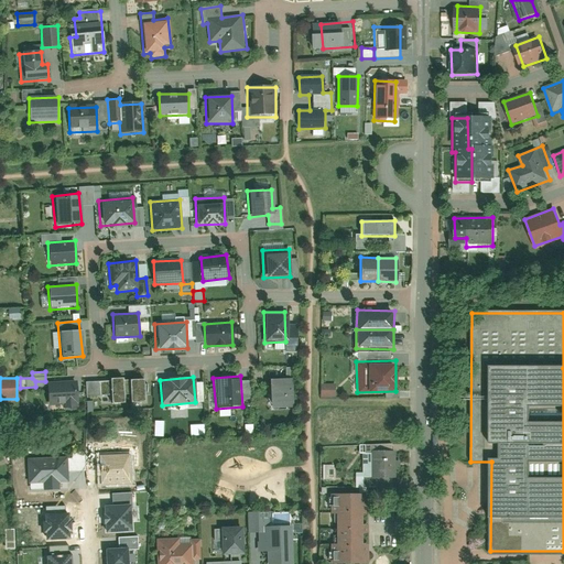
[(98,381),(98,396),(108,394),(109,403),(143,401),(141,379),(98,381)]
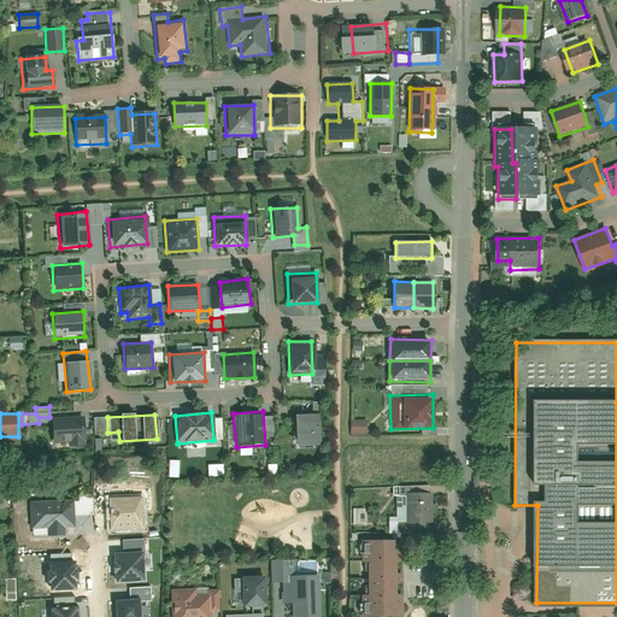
[(88,416),(54,418),(56,442),(90,440),(88,416)]
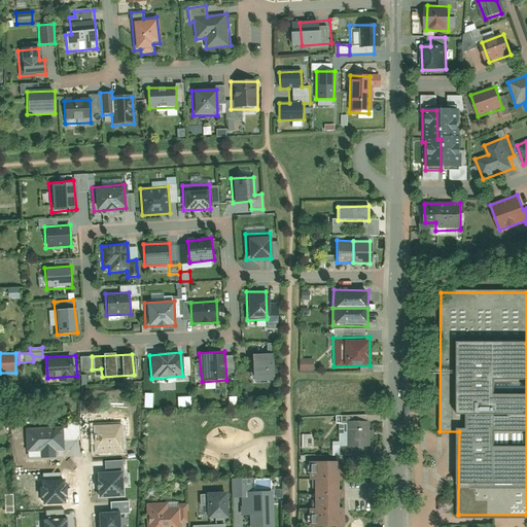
[(251,356),(253,381),(273,379),(271,355),(251,356)]
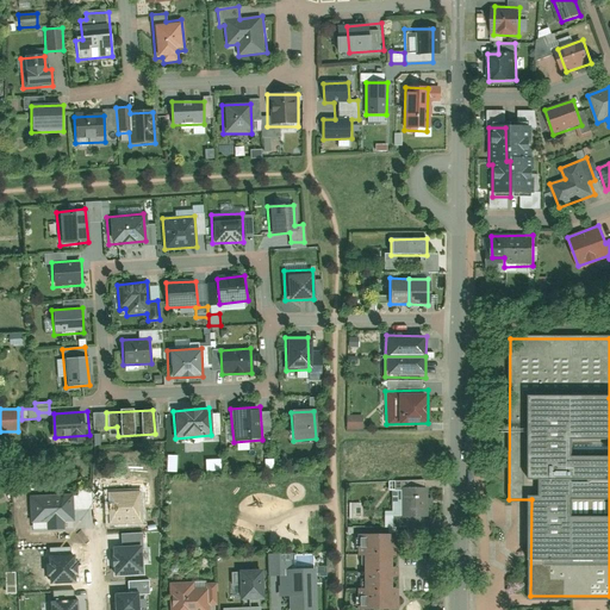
[(346,416),(346,430),(362,430),(362,416),(346,416)]
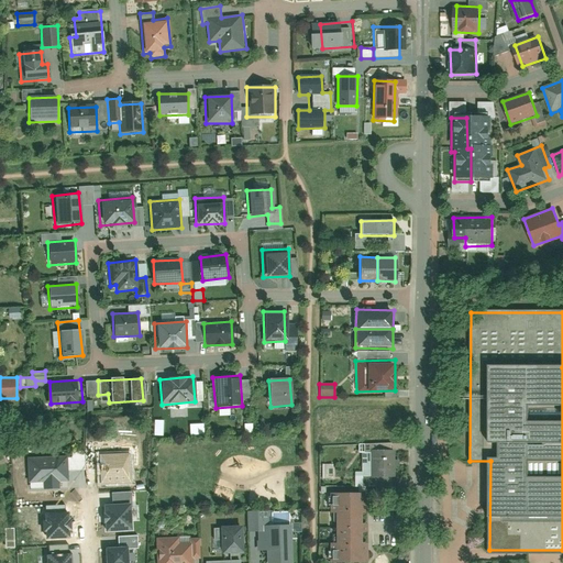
[(393,441),(361,443),(363,475),(355,475),(355,487),(394,486),(393,441)]
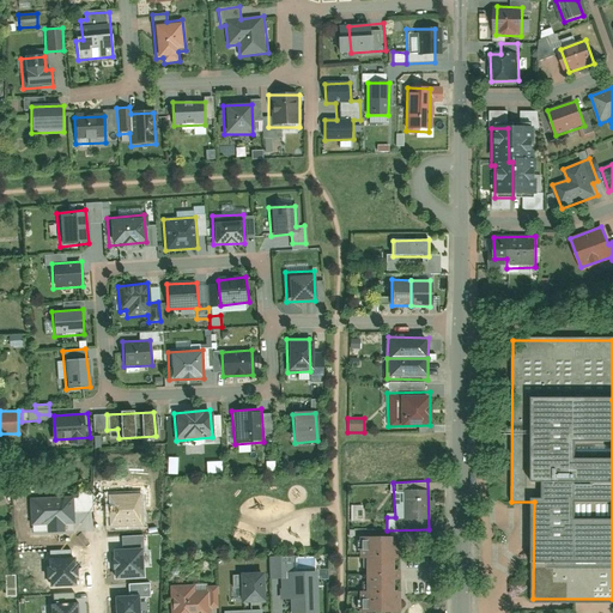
[(143,493),(109,495),(111,527),(144,526),(143,493)]
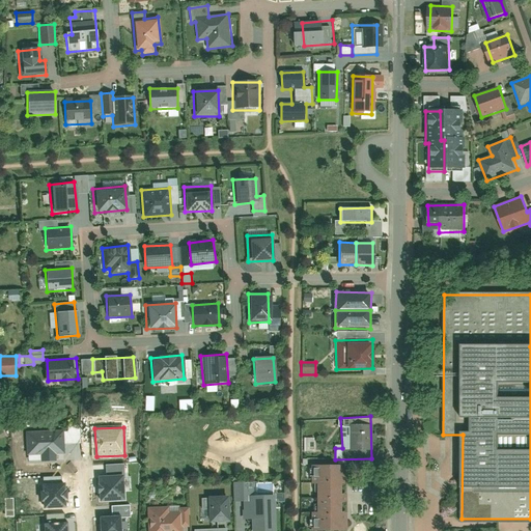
[(54,453),(63,452),(62,432),(27,434),(28,462),(55,460),(54,453)]
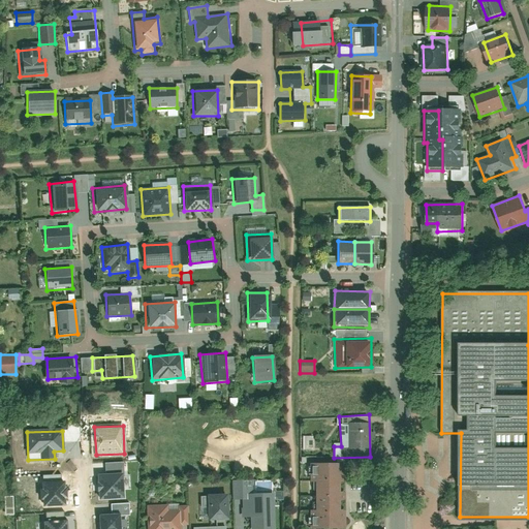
[(312,449),(312,436),(300,436),(300,449),(312,449)]
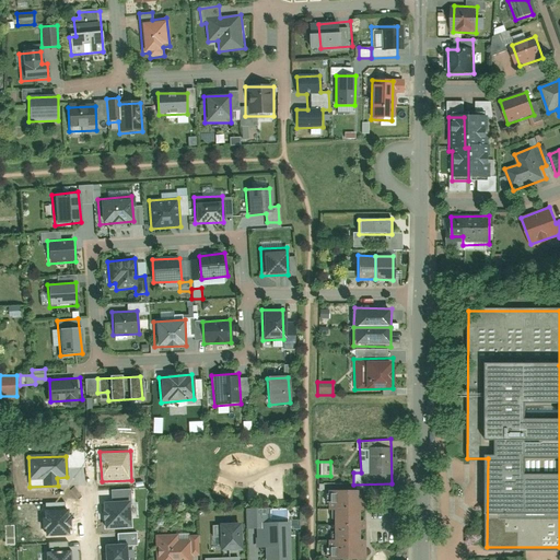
[(358,490),(330,490),(330,514),(358,514),(358,490)]
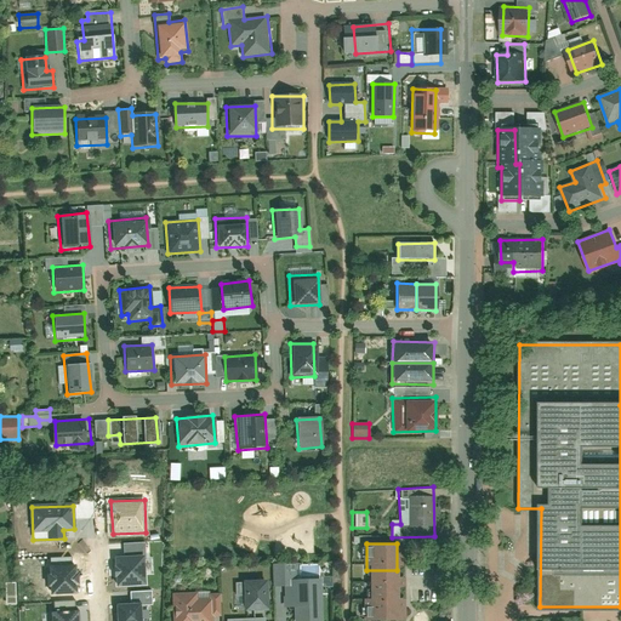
[(118,586),(144,585),(143,558),(117,559),(118,586)]
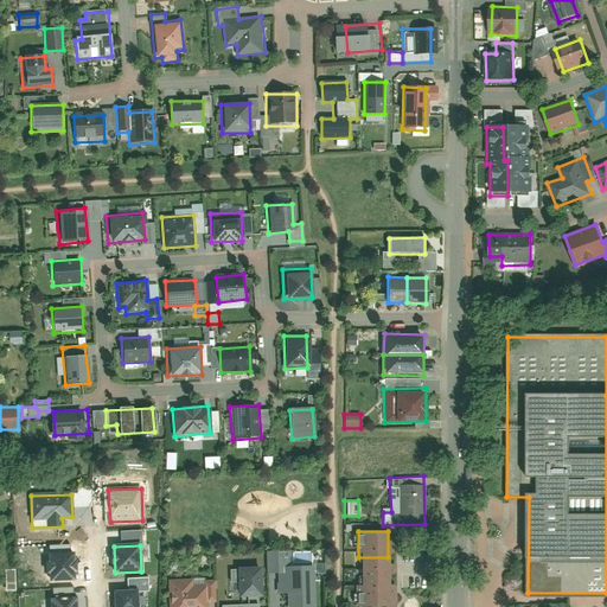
[(289,551),(267,553),(267,574),(276,573),(278,594),(287,594),(287,606),(314,606),(314,567),(289,567),(289,551)]
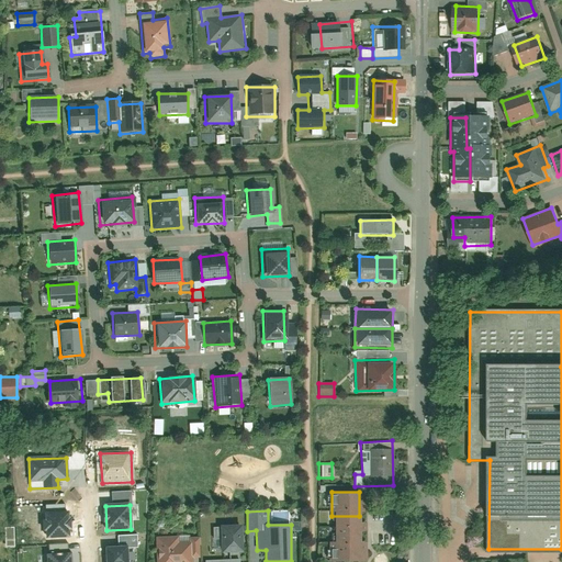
[(46,538),(69,537),(68,512),(45,513),(46,538)]
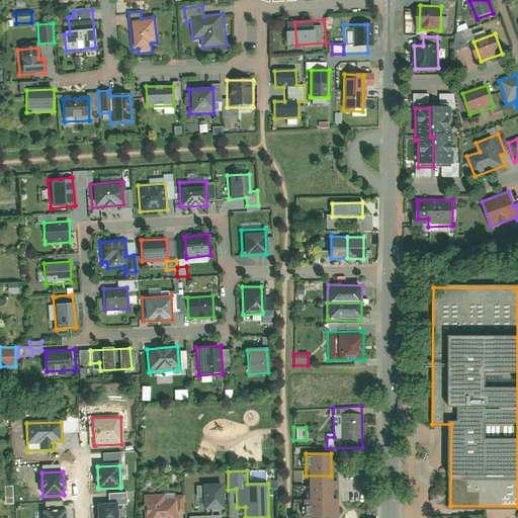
[(331,476),(306,476),(306,498),(332,497),(331,476)]
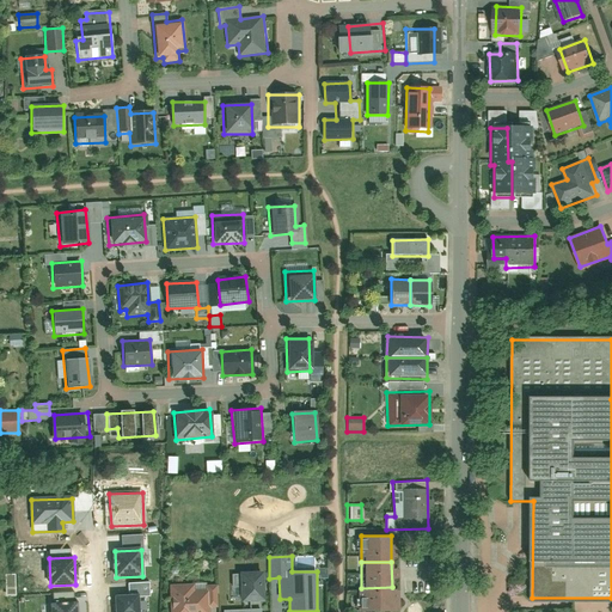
[(317,569),(317,579),(326,579),(326,569),(317,569)]
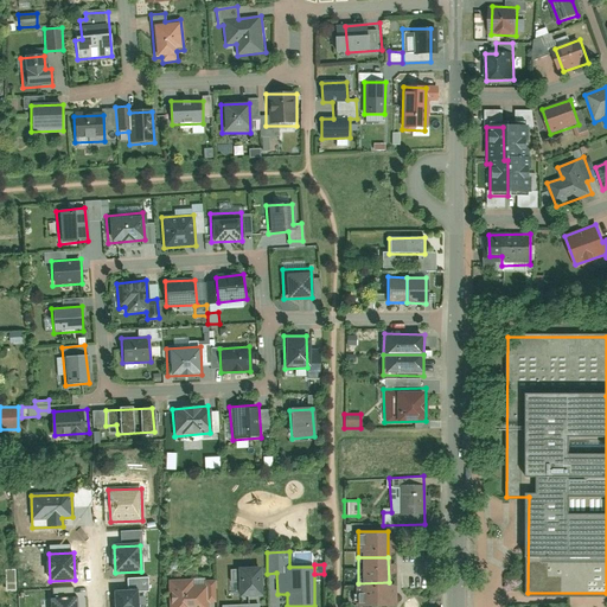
[(260,567),(236,568),(237,598),(261,595),(260,567)]
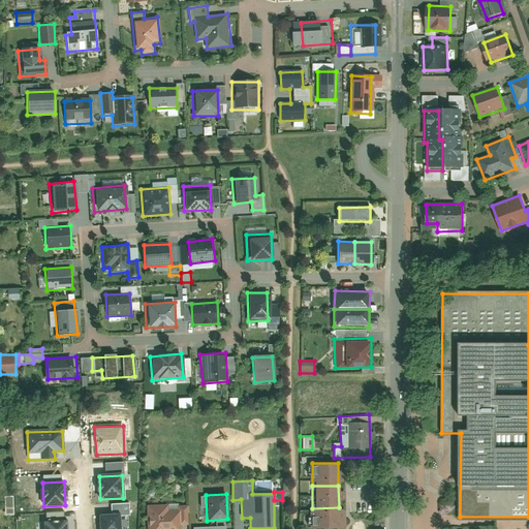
[(12,515),(12,497),(4,497),(4,514),(12,515)]
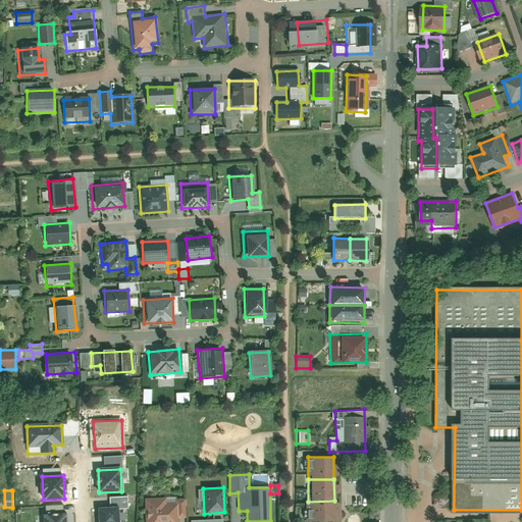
[(145,499),(145,521),(176,521),(176,515),(184,515),(183,498),(174,499),(174,503),(164,504),(164,499),(145,499)]
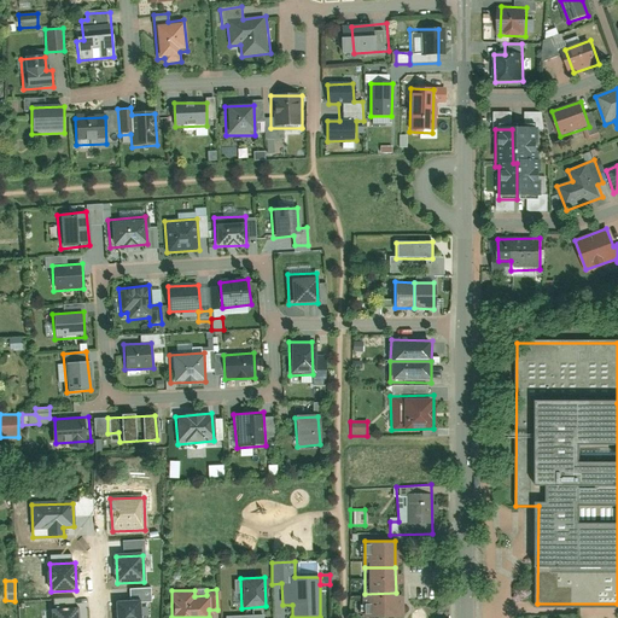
[(395,617),(396,593),(365,594),(365,617),(395,617)]
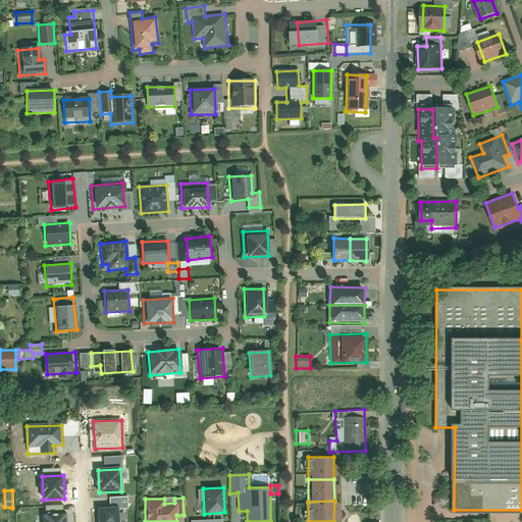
[(98,521),(119,521),(118,508),(98,509),(98,521)]
